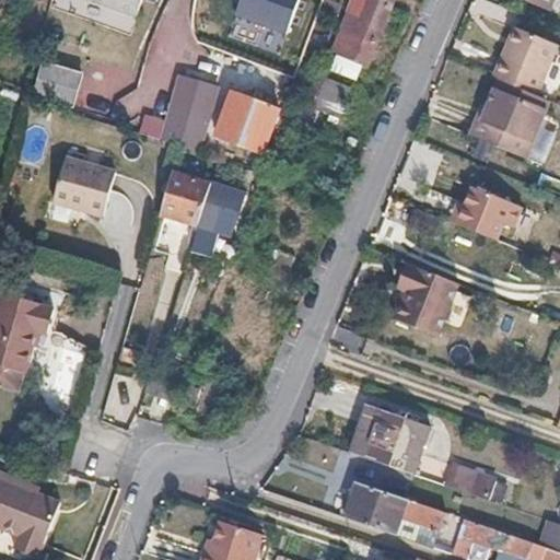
[(94,0),(135,14),(139,0),(94,0)]
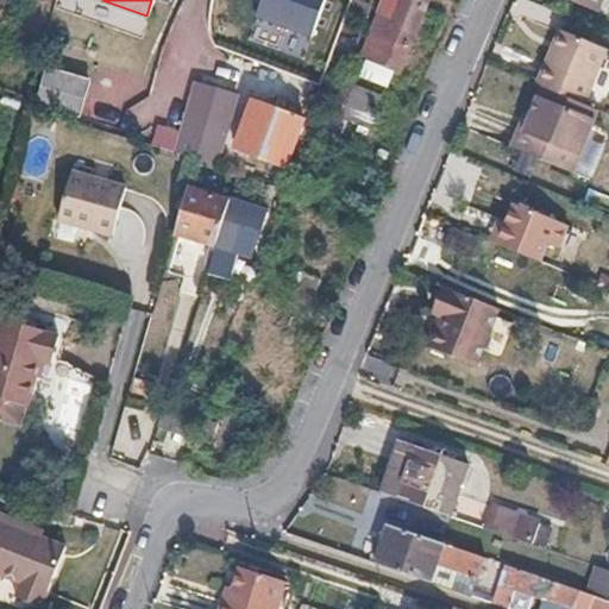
[(384,0),(362,56),(399,70),(408,48),(414,30),(426,0),(384,0)]
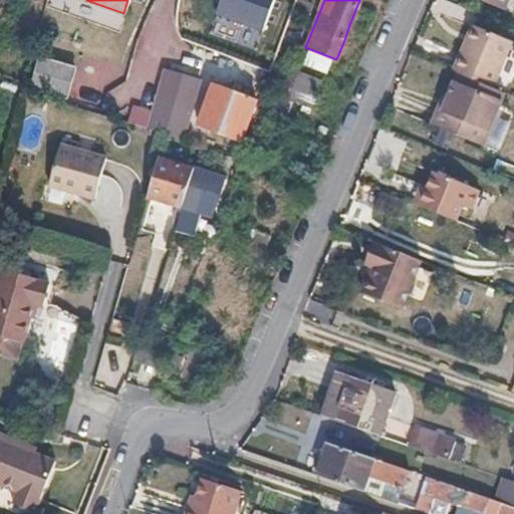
[(120,28),(124,16),(98,7),(94,19),(120,28)]
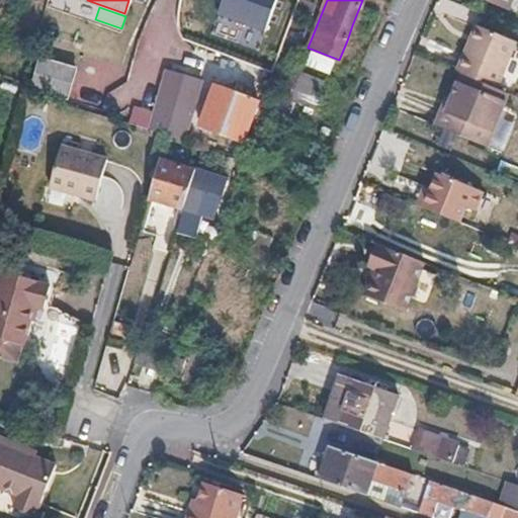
[(478,27),(470,24),(464,40),(471,44),(478,27)]
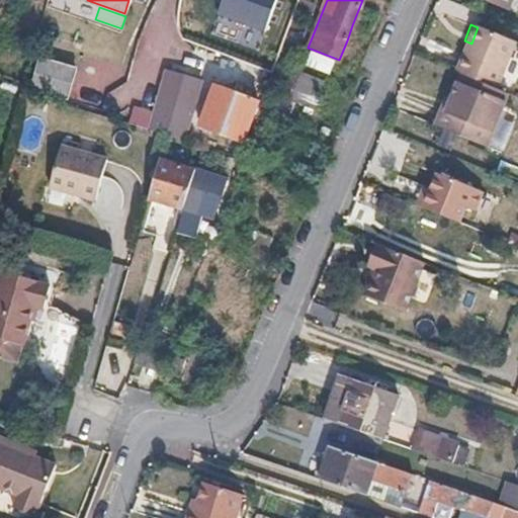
[(471,44),(464,40),(452,70),(459,72),(493,86),(511,40),(478,27),(471,44)]
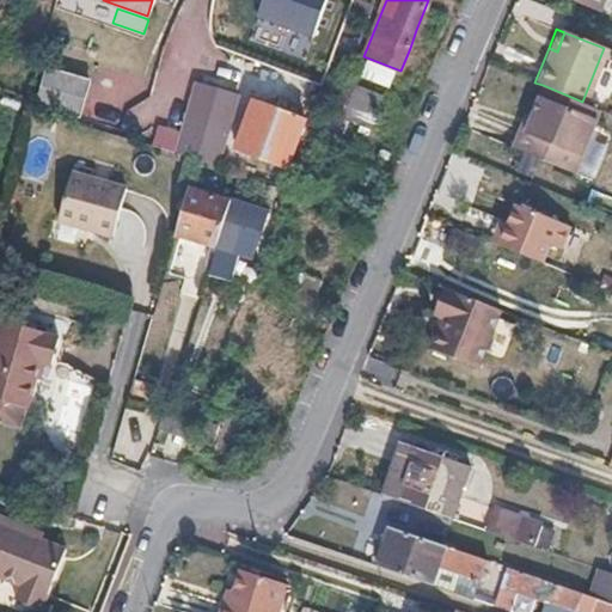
[(81,75),(46,65),(35,103),(69,114),(81,75)]
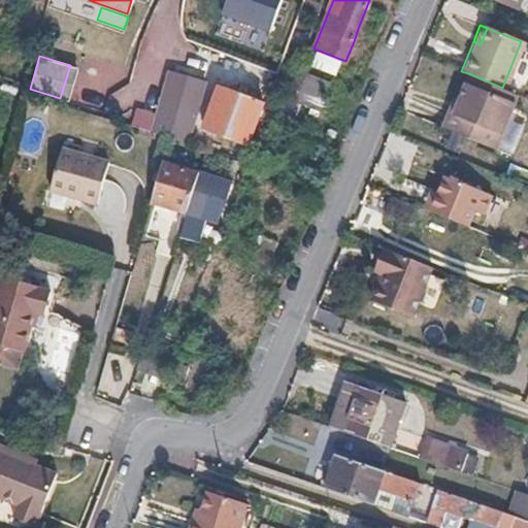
[(204,83),(170,72),(156,116),(140,111),(135,127),(168,137),(186,142),(204,83)]
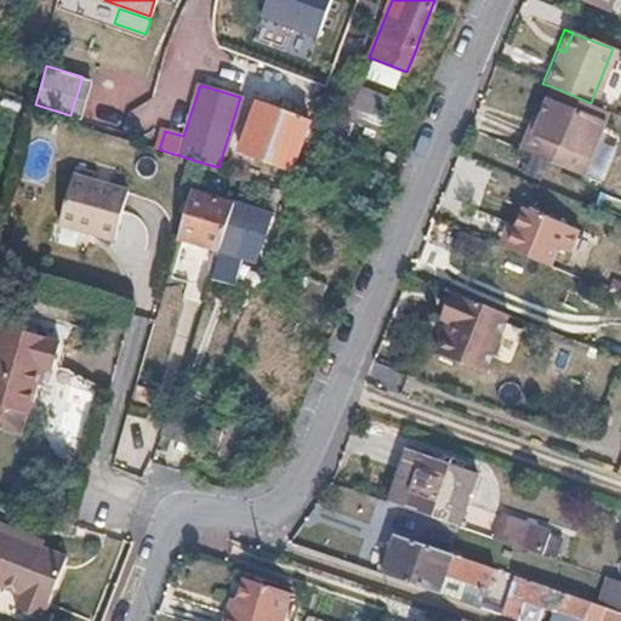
[(349,113),(379,125),(391,97),(362,85),(349,113)]
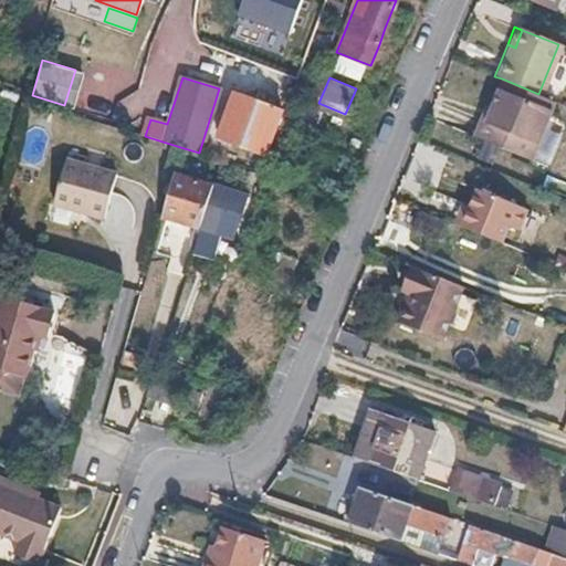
[(502,79),(496,92),(549,113),(554,101),(538,94),(502,79)]
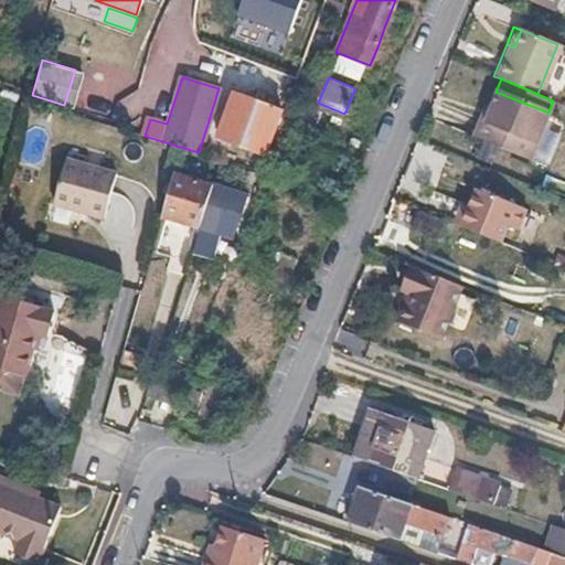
[(483,123),(479,120),(471,139),(528,161),(548,113),(496,92),(488,112),(483,123)]
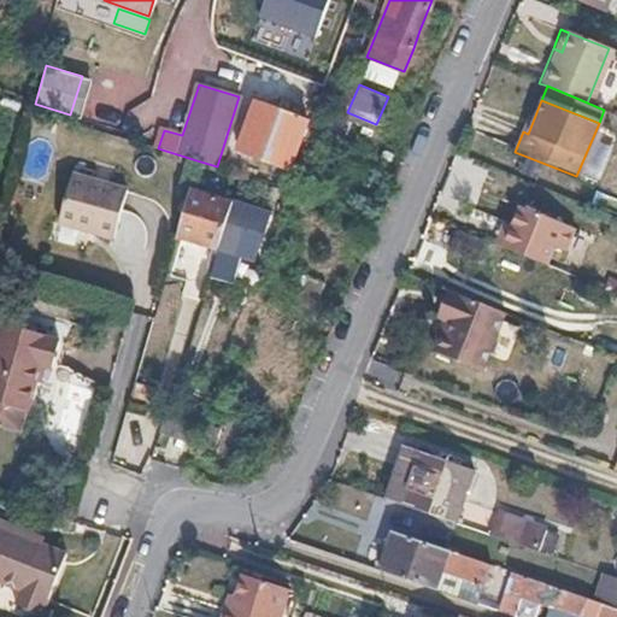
[(305,123),(252,103),(235,148),(287,169),(305,123)]
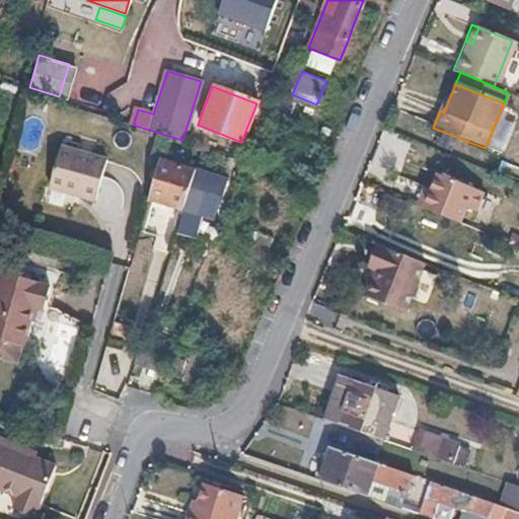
[(105,158),(60,144),(47,187),(92,201),(105,158)]
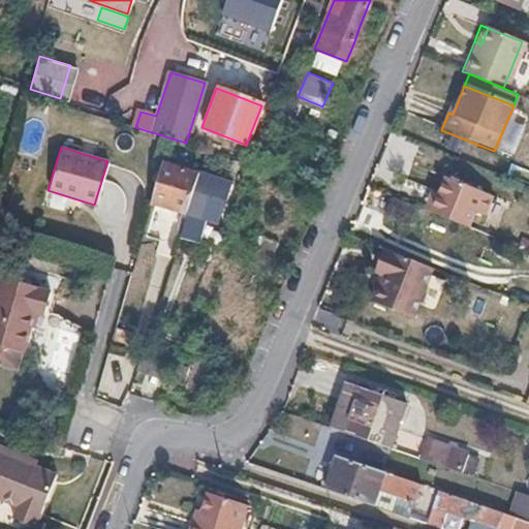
[(197,174),(161,163),(150,203),(185,214),(197,174)]
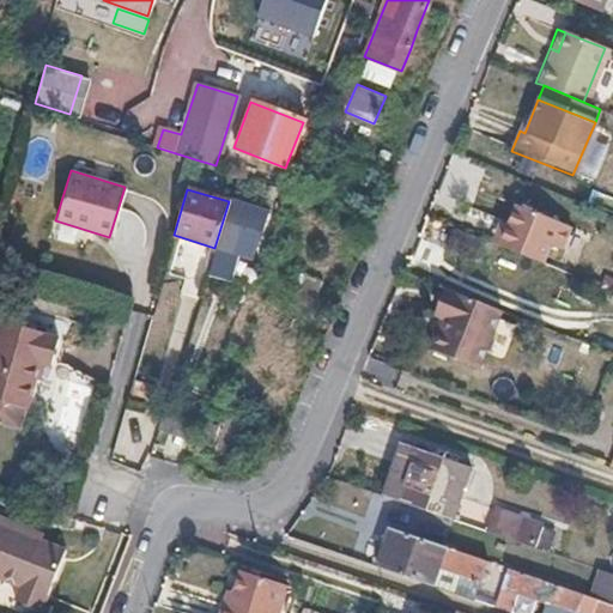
[(266,212),(232,201),(218,247),(249,256),(266,212)]
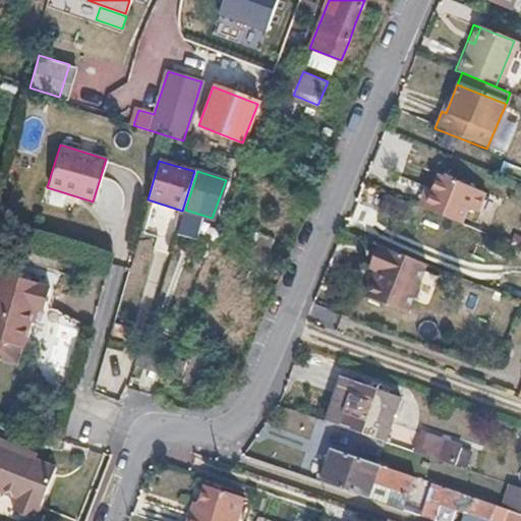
[(471,187),(433,172),(419,208),(457,223),(471,187)]
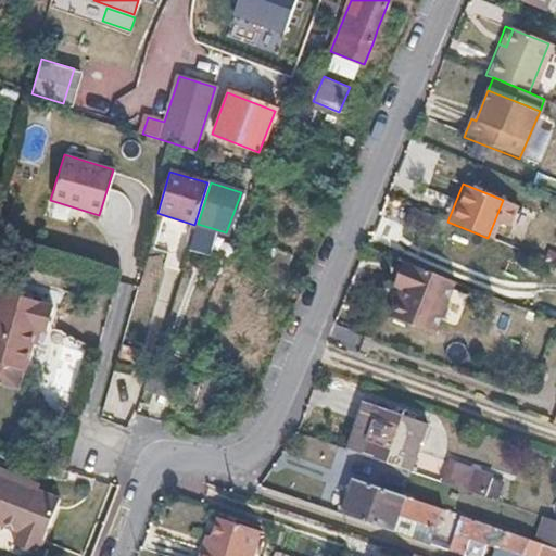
[(430,215),(405,205),(397,224),(422,234),(430,215)]
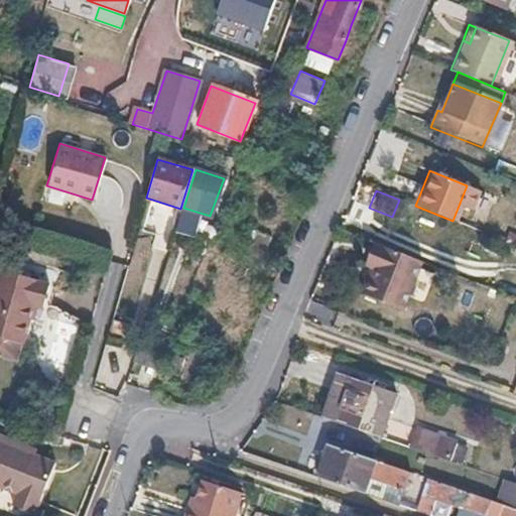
[(356,264),(361,266),(351,290),(388,304),(407,257),(366,240),(356,264)]
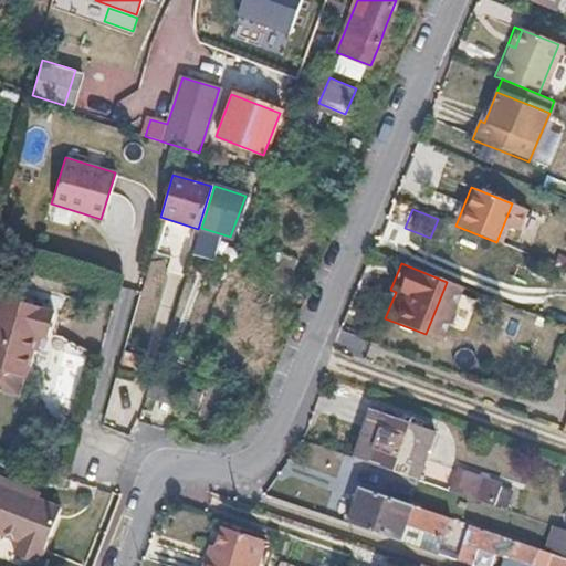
[(45,300),(2,287),(0,296),(0,362),(25,369),(37,332),(46,334),(53,308),(43,306),(45,300)]
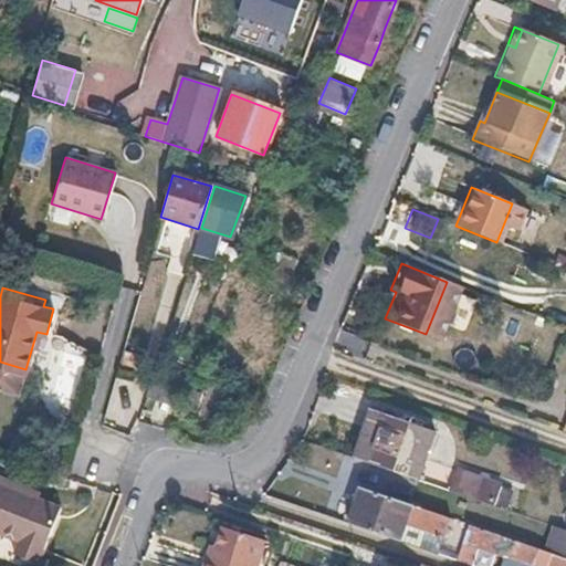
[(432,432),(384,416),(369,465),(417,481),(432,432)]
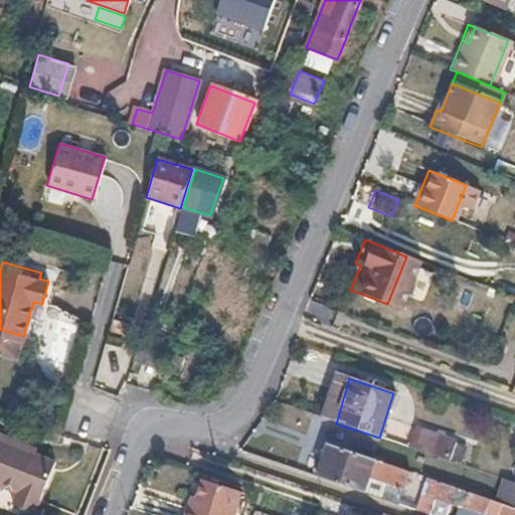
[(454,443),(411,428),(405,447),(448,462),(454,443)]
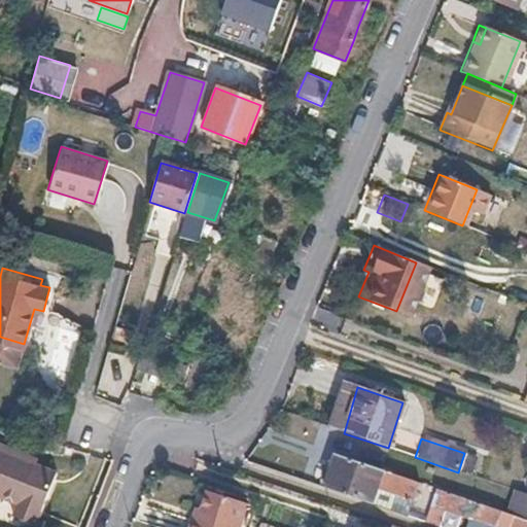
[(18,451),(0,444),(0,503),(18,512),(14,519),(33,526),(34,526),(57,472),(15,455),(18,451)]
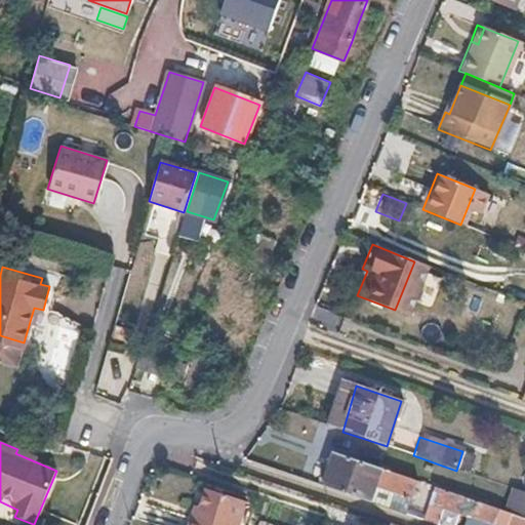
[(434,488),(333,454),(323,486),(369,501),(374,486),(393,492),(396,484),(413,489),(411,496),(416,498),(429,502),(434,488)]
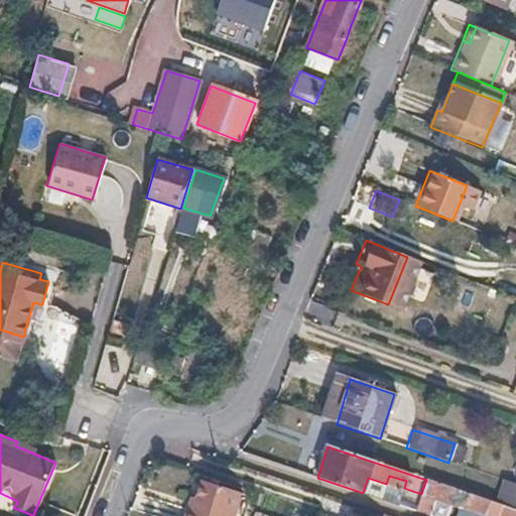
[(427,514),(432,499),(482,515),(483,515),(484,514),(489,515),(499,515),(503,506),(426,480),(421,494),(419,501),(416,510),(427,514)]
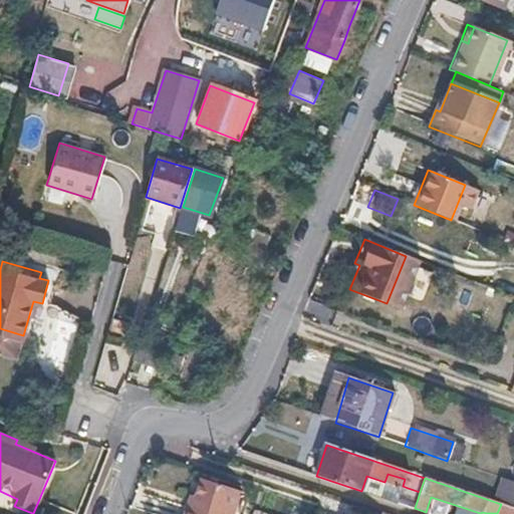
[(207,481),(202,498),(197,510),(192,509),(190,513),(239,513),(246,493),(207,481)]
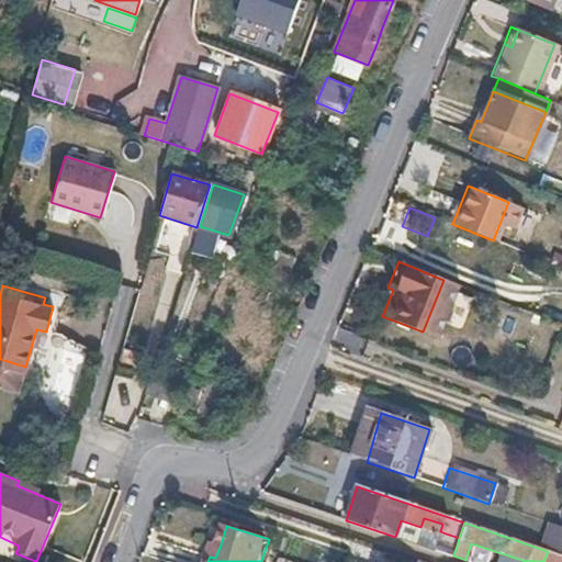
[(459,538),(446,534),(442,541),(457,546),(459,538)]
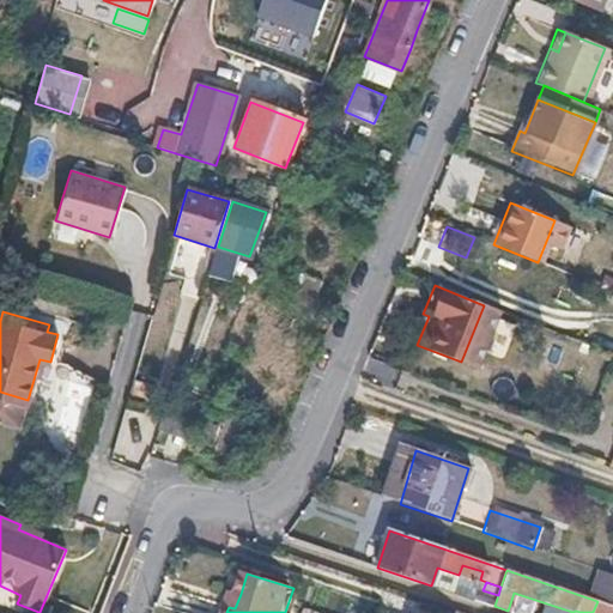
[(483,590),(467,586),(463,596),(495,606),(498,595),(483,590)]
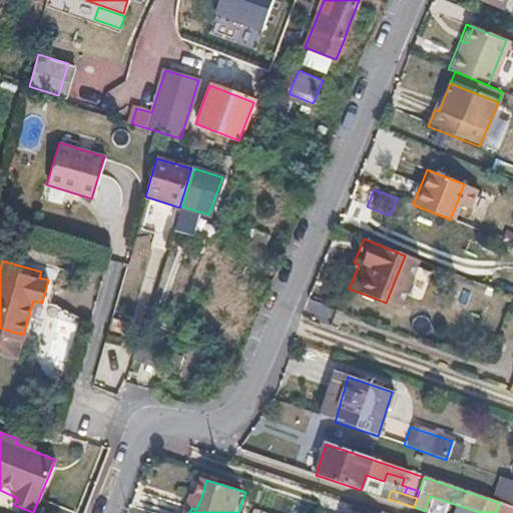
[(201,497),(195,495),(191,508),(196,509),(201,497)]
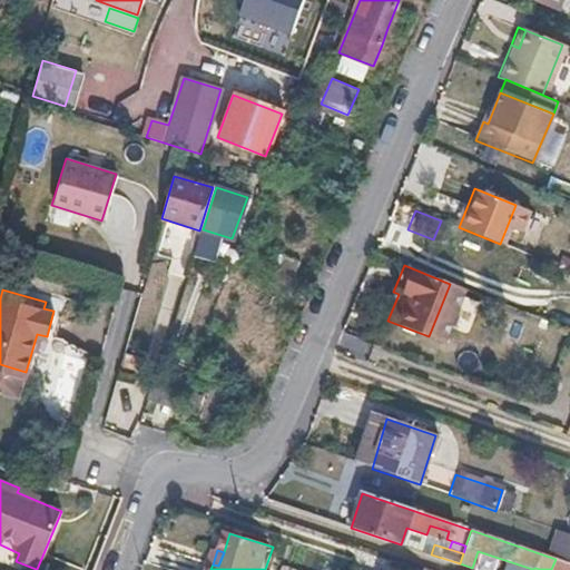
[(569,569),(569,563),(556,559),(551,569),(569,569)]
